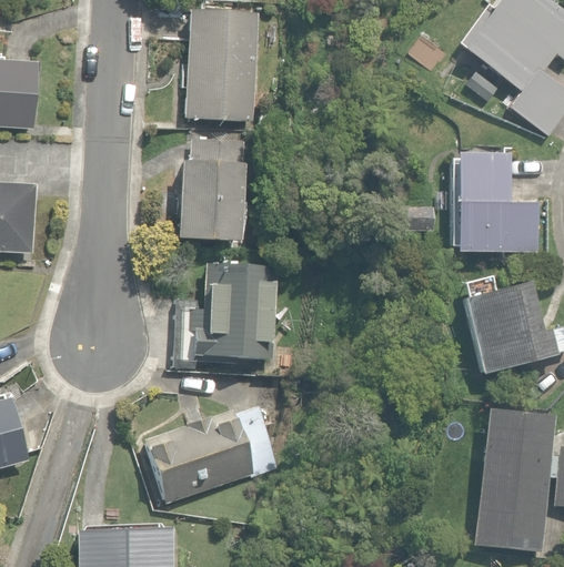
[(510,108),(549,135),(563,113),(563,87),(543,72),(556,53),(563,59),(563,11),(546,0),(497,0),(463,49),(521,91),(510,108)]
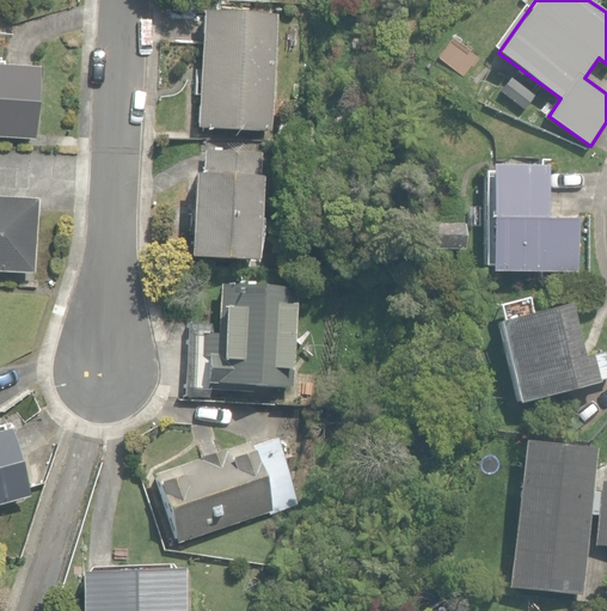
[(201,128),(274,132),(280,13),(206,10),(201,128)]
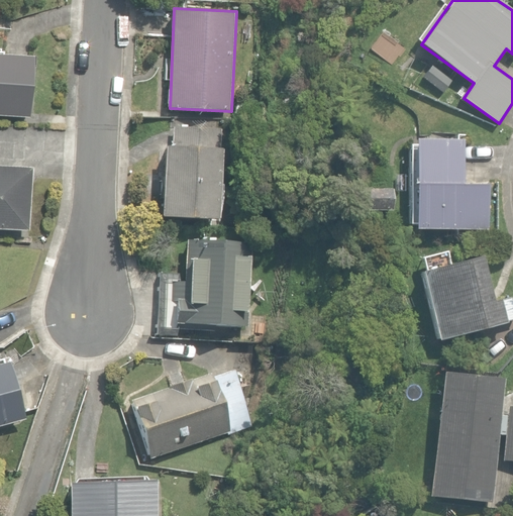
[(0,114),(31,117),(35,59),(0,56),(0,114)]
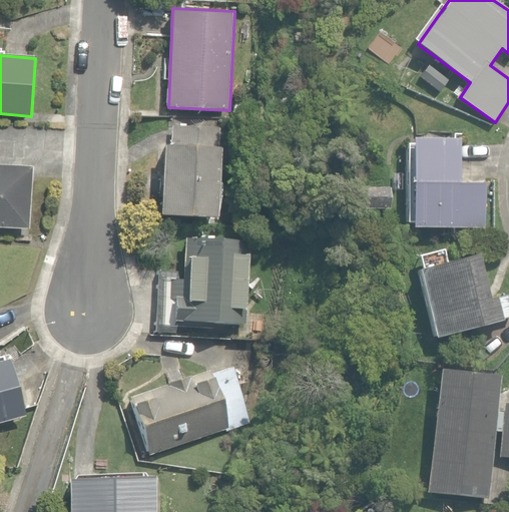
[(160,215),(219,218),(222,183),(218,183),(220,160),(228,161),(229,151),(220,151),(221,127),(173,124),(172,146),(164,146),(160,215)]
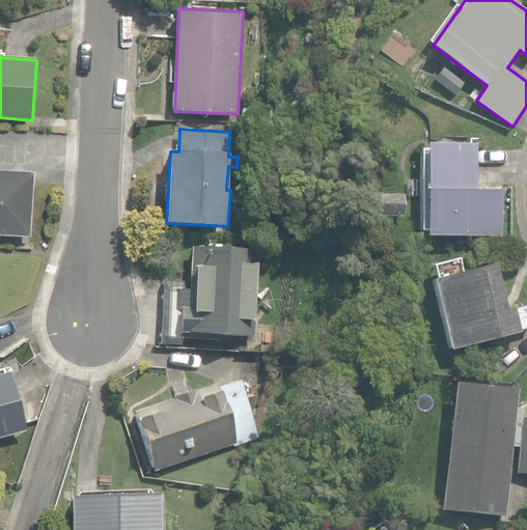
[(425,143),(426,236),(503,235),(503,189),(480,190),(479,142),(425,143)]
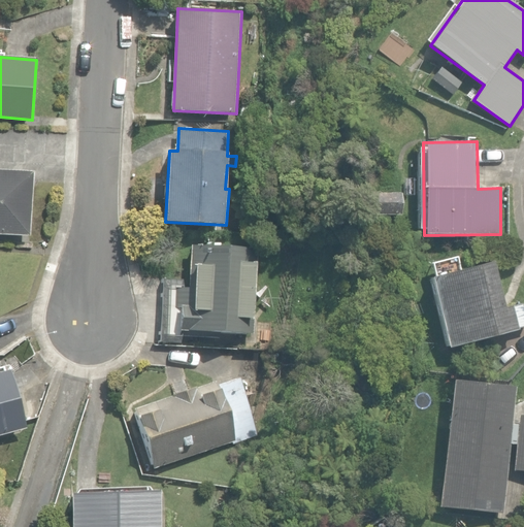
[(0,233),(31,235),(34,171),(0,169),(0,233)]
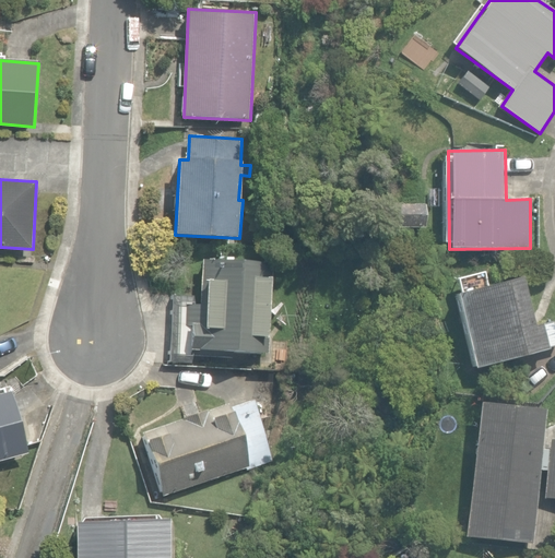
[(174,361),(196,363),(196,351),(270,353),(273,263),(202,260),(201,307),(196,307),(197,296),(176,295),(174,361)]
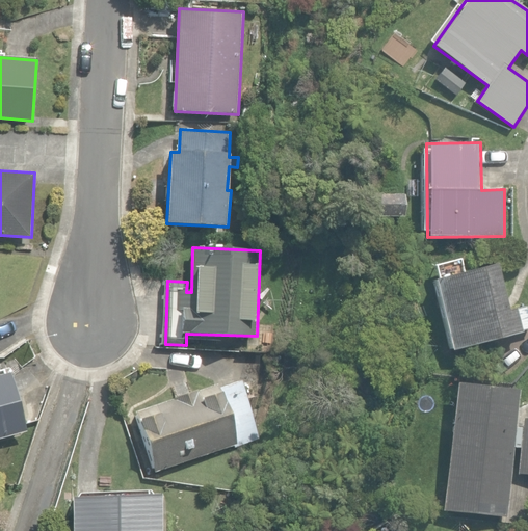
[(434,279),(453,350),(522,332),(521,329),(527,327),(527,308),(526,303),(507,309),(495,263),(434,279)]
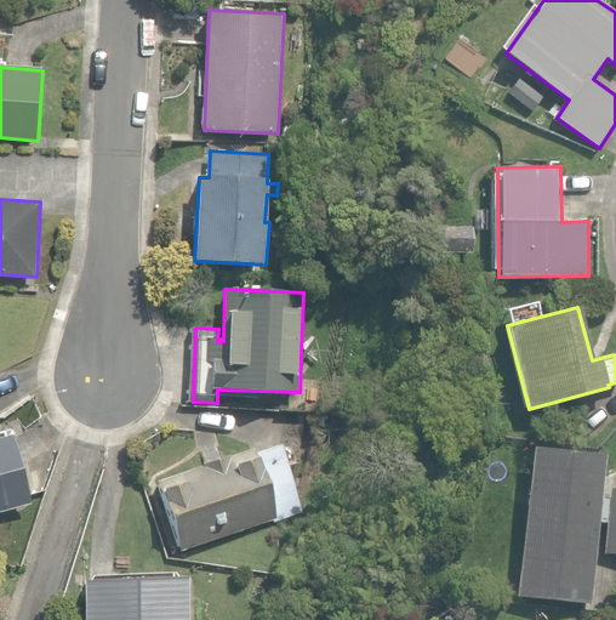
[(0,512),(33,504),(13,433),(0,436),(0,512)]
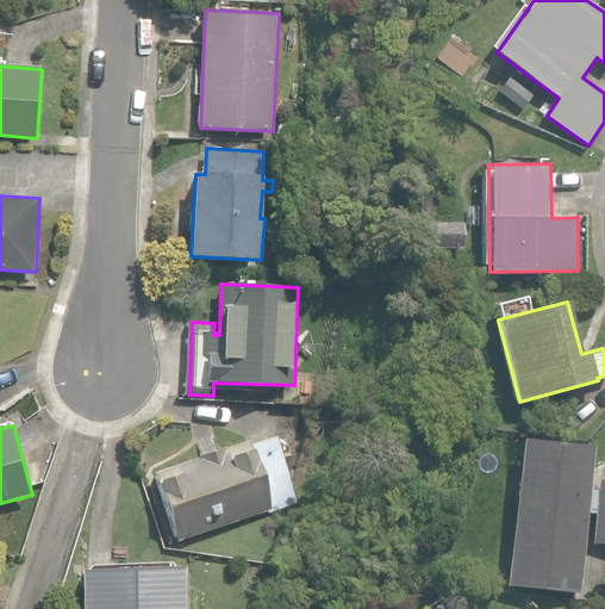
[(156,472),(180,540),(272,508),(273,513),(304,502),(280,435),(253,445),(250,440),(156,472)]
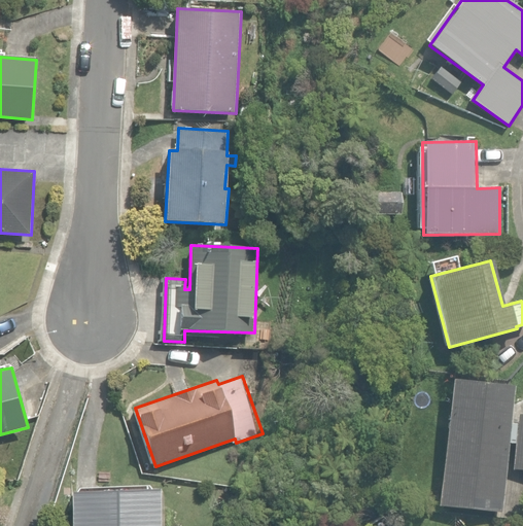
[(440,505),(503,512),(516,385),(452,379),(440,505)]
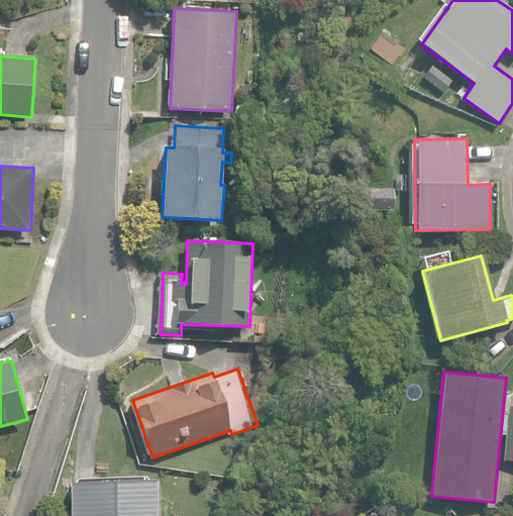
[(158,515),(157,479),(70,483),(71,515),(158,515)]
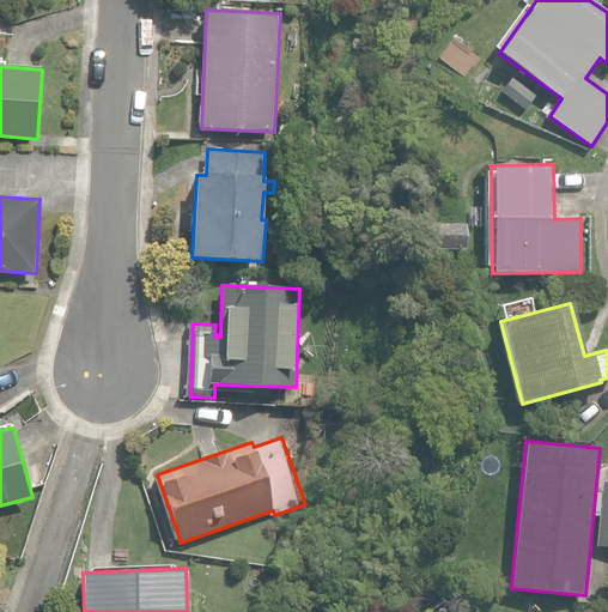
All buildings are outlined.
